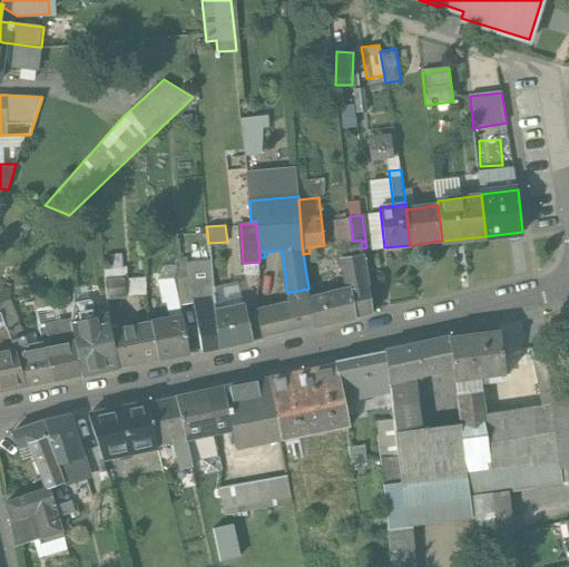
[(341,242),(343,258),(363,255),(362,248),(361,240),(353,241),(341,242)]
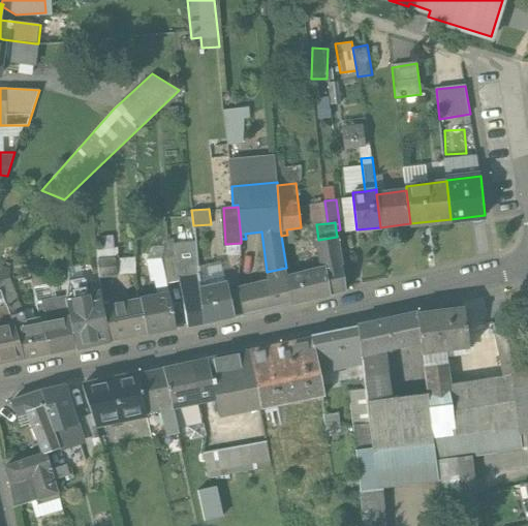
[(155,240),(156,257),(162,256),(163,259),(168,260),(167,237),(155,240)]
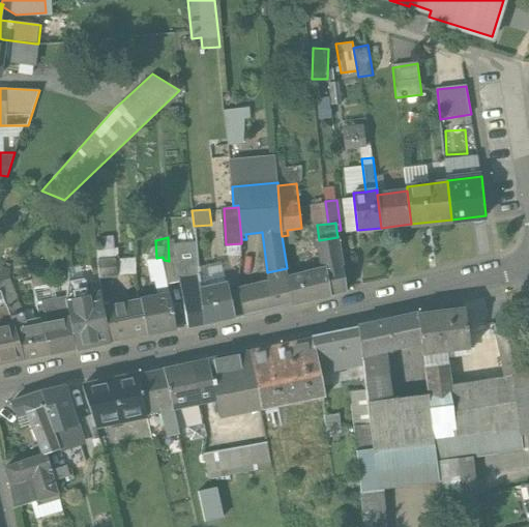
[(326,269),(329,294),(346,291),(338,237),(319,240),(323,269),(326,269)]
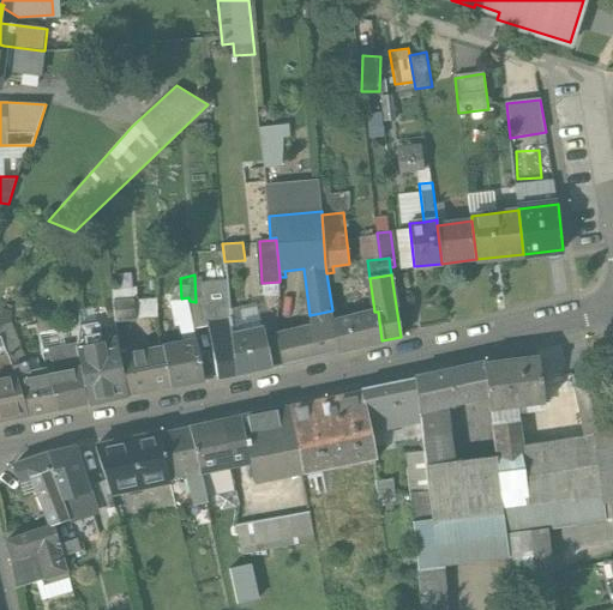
[(185,343),(163,346),(172,386),(205,380),(190,301),(188,297),(181,299),(172,300),(176,324),(181,324),(185,343)]
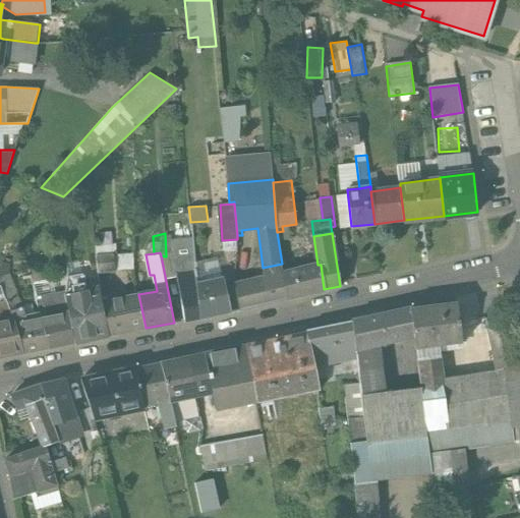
[(175,254),(177,273),(194,270),(193,252),(175,254)]
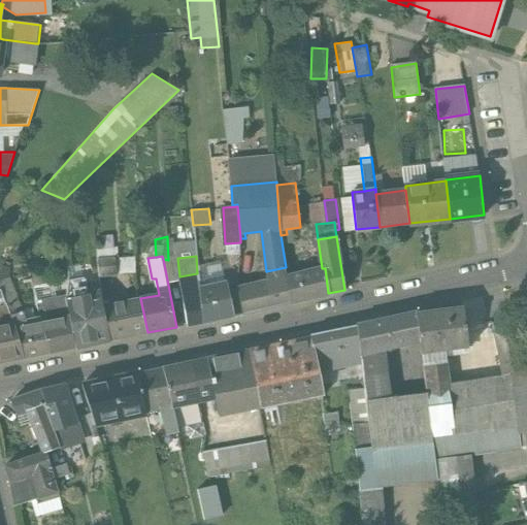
[(98,259),(99,276),(119,275),(117,257),(98,259)]
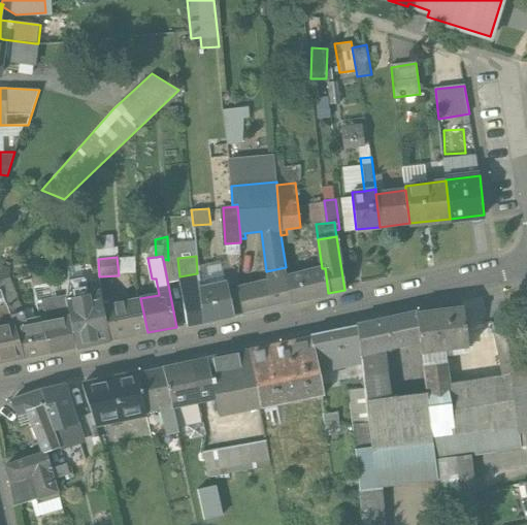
[(245,314),(291,302),(287,277),(286,267),(266,271),(268,283),(239,289),(245,314)]
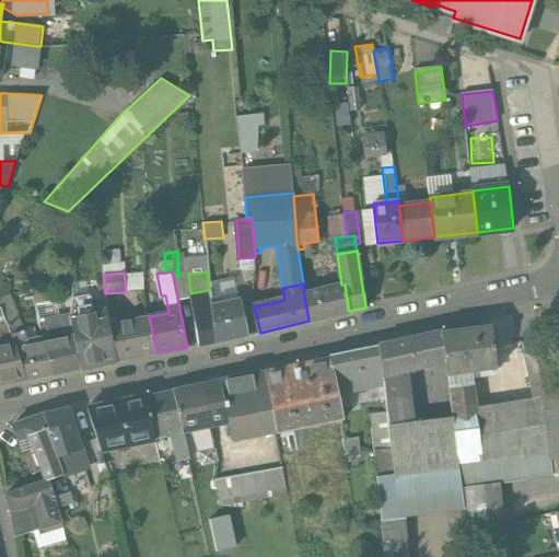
[(341,285),(304,294),(309,321),(348,311),(345,285),(341,285)]
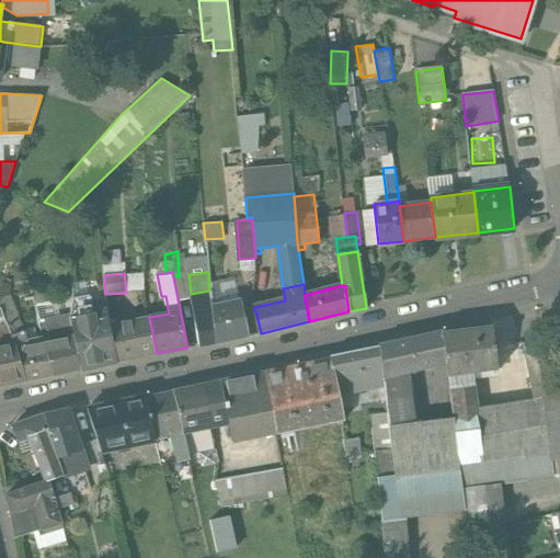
[(209,291),(191,294),(201,345),(215,343),(210,304),(209,291)]
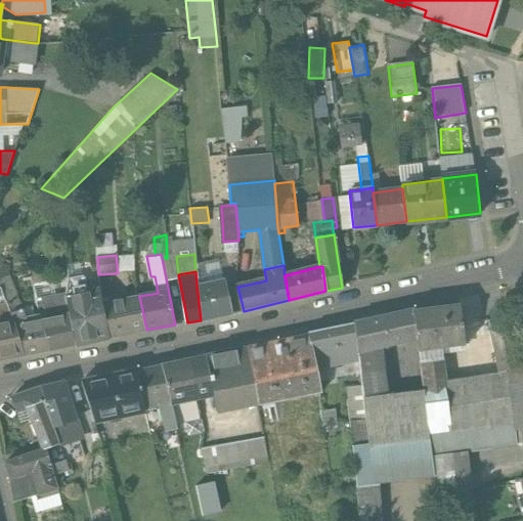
[(82,273),(68,275),(67,292),(67,298),(76,344),(110,338),(102,302),(100,290),(88,292),(86,277),(84,275),(82,273)]
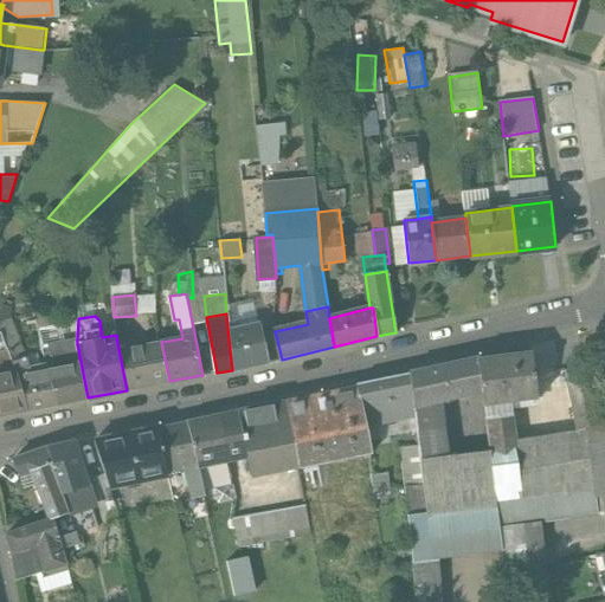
[(0,318),(0,323),(2,332),(13,362),(26,357),(11,318),(0,318)]
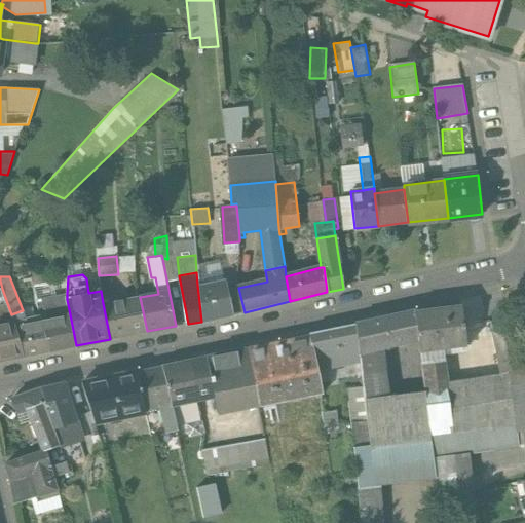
[(226,279),(197,285),(201,322),(220,318),(245,312),(238,288),(229,290),(226,279)]
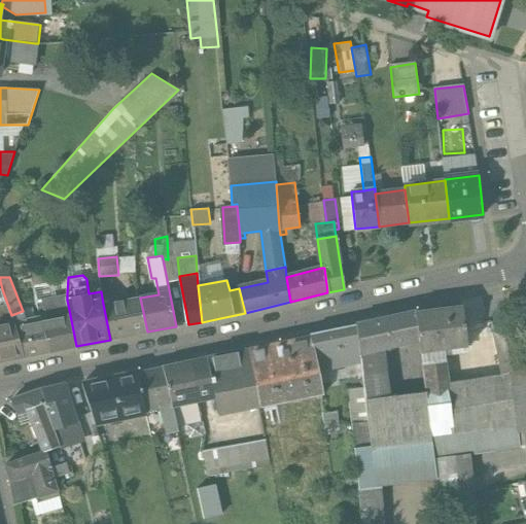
[(34,285),(36,292),(36,294),(56,290),(55,282),(34,285)]
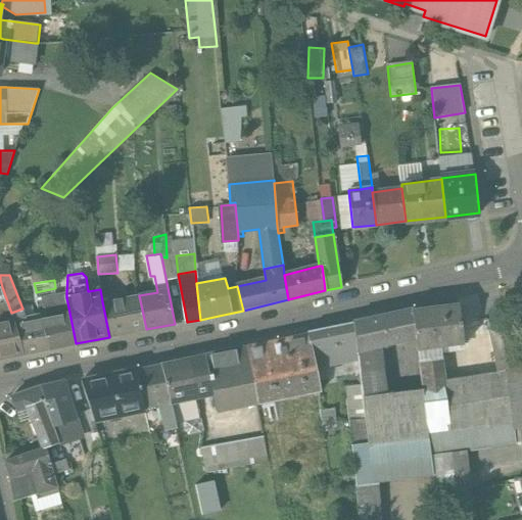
[(0,287),(0,313),(3,322),(13,319),(11,313),(2,287),(0,287)]
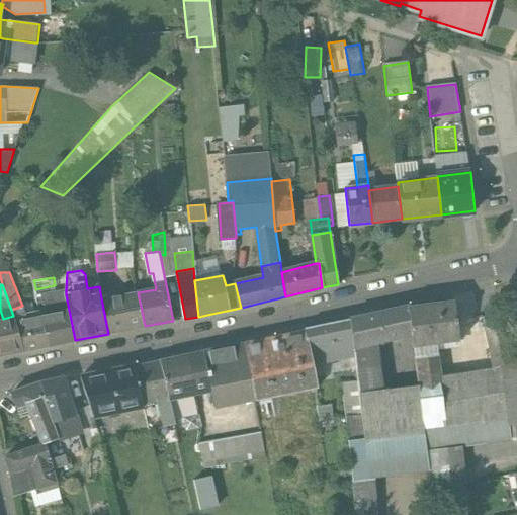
[(27,304),(38,301),(35,289),(35,287),(26,289),(25,285),(21,286),(27,304)]
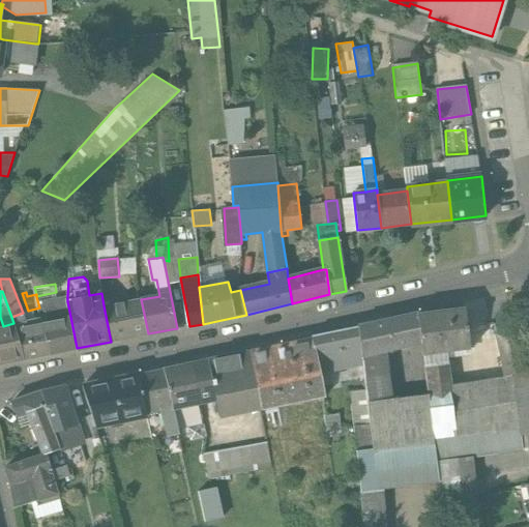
[(141,299),(104,305),(111,342),(148,333),(141,299)]
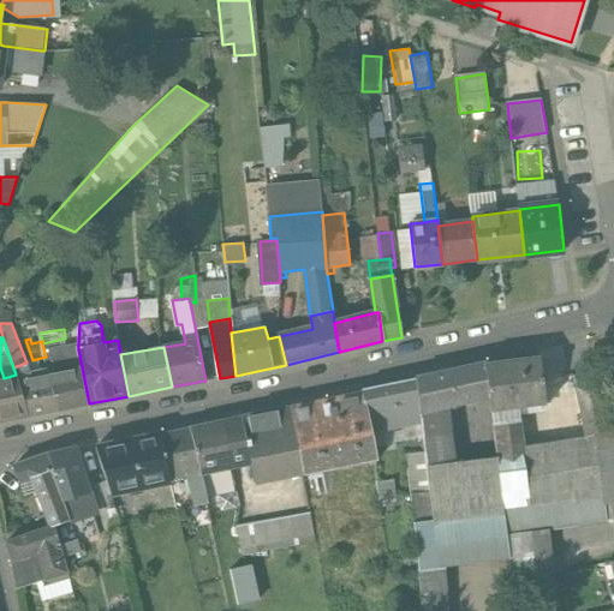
[(89,403),(78,349),(58,354),(64,372),(48,377),(59,409),(89,403)]
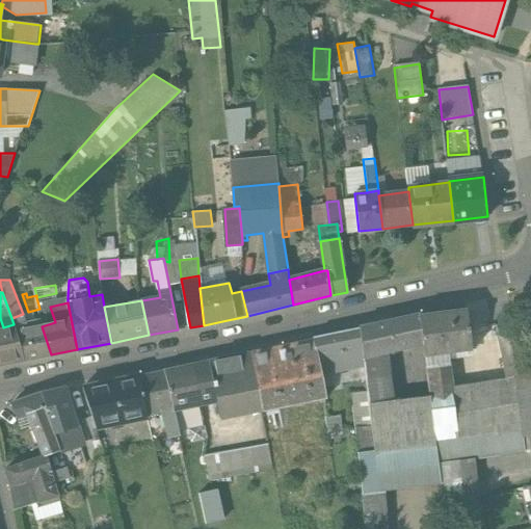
[(473,349),(467,309),(419,314),(423,343),(431,394),(454,391),(449,352),(473,349)]
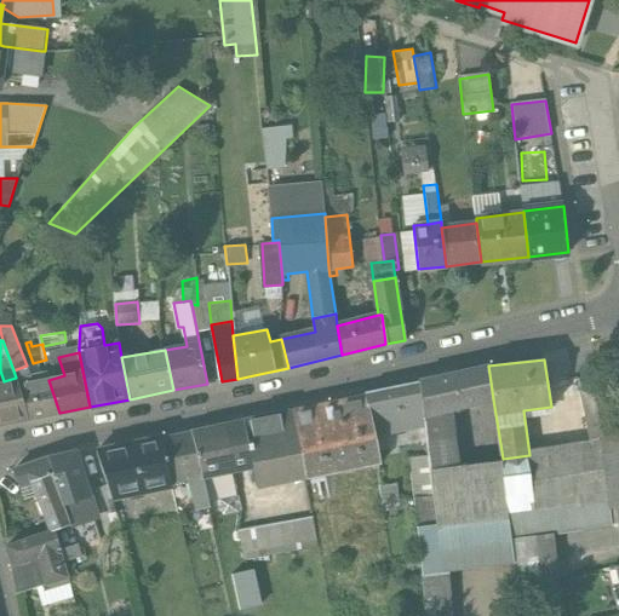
[(27,366),(13,370),(16,378),(29,419),(59,413),(49,380),(33,383),(27,366)]
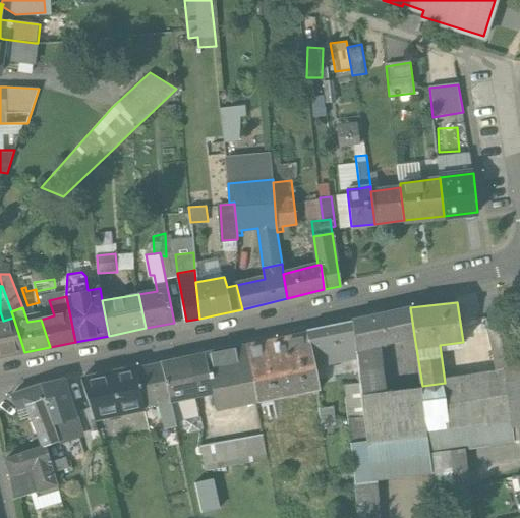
[(410,307),(354,320),(356,349),(377,345),(414,336),(410,307)]
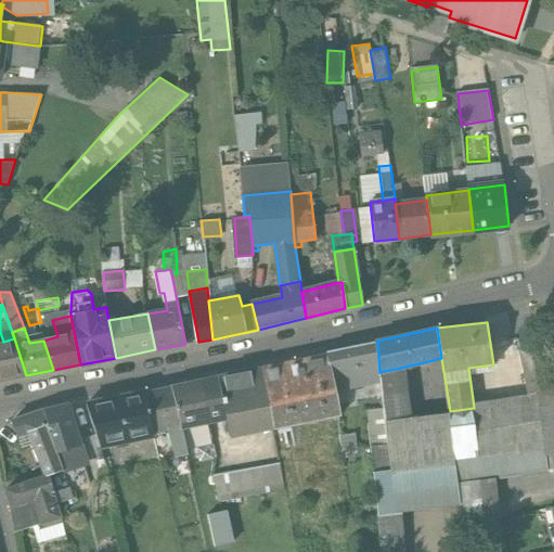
[(458,483),(495,477),(546,467),(545,453),(553,450),(553,382),(550,383),(539,333),(517,337),(530,399),(474,408),(450,411),(458,483)]
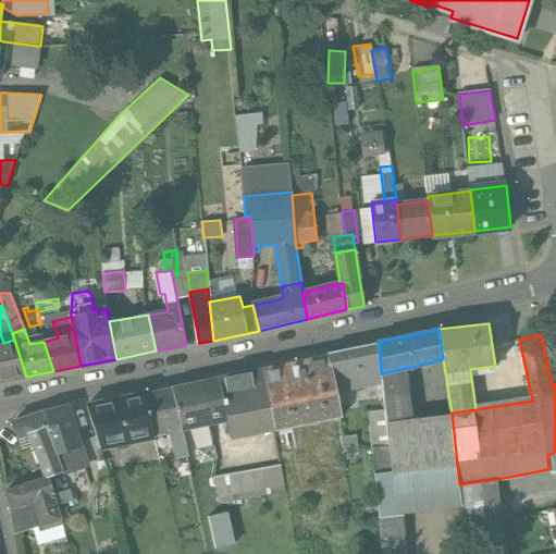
[(0,381),(26,377),(14,340),(3,343),(0,343),(0,381)]
